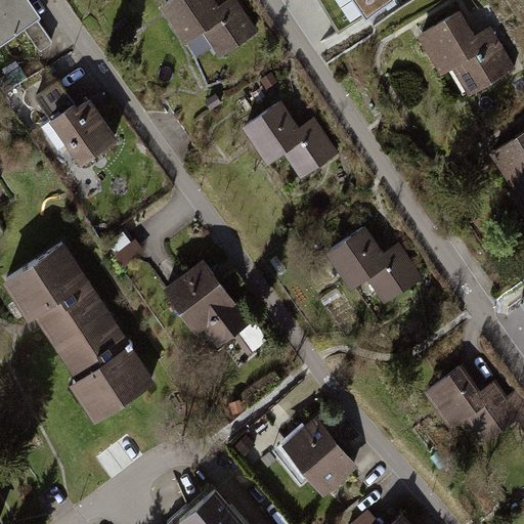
[(28,0),(0,0),(0,45),(41,18),(28,0)]
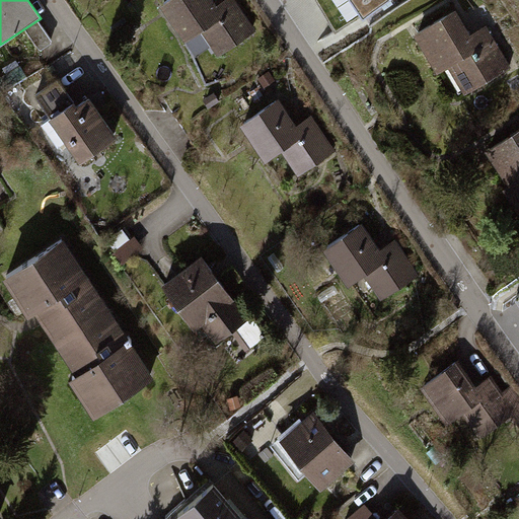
[(212,0),(167,0),(159,6),(184,43),(200,31),(217,57),(255,31),(234,0),(225,0),(216,6),(212,0)]
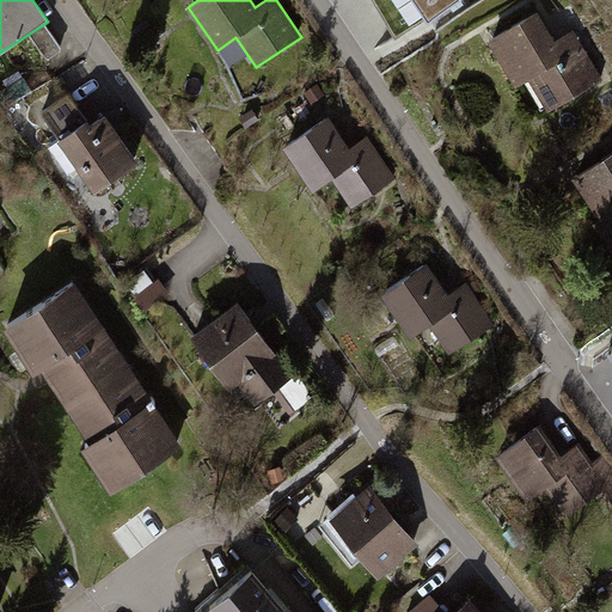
[(410,0),(428,24),(461,0),(410,0)]
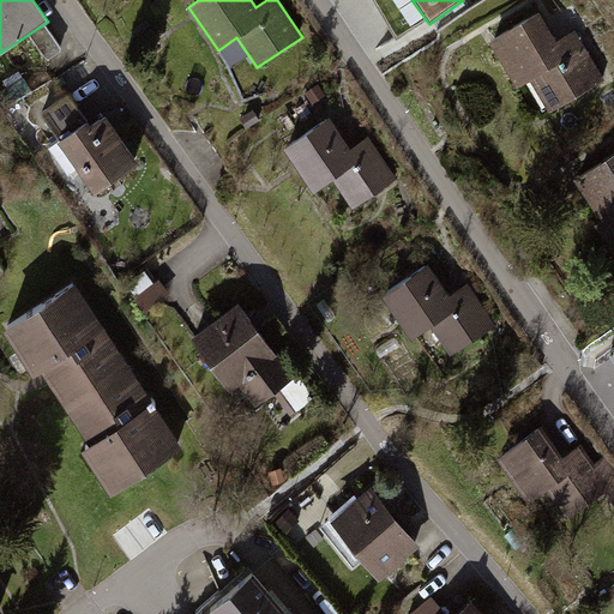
[(540,12),(489,41),(517,89),(530,80),(549,113),(605,80),(576,30),(557,41),(540,12)]
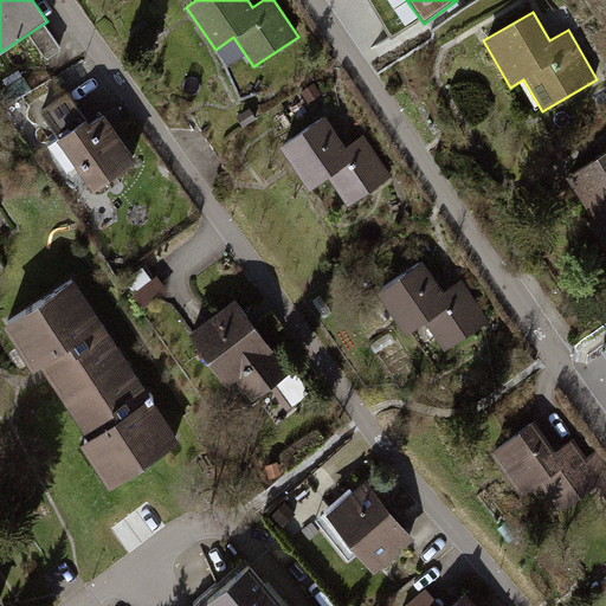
[(44,111),(63,137),(89,118),(71,92),(44,111)]
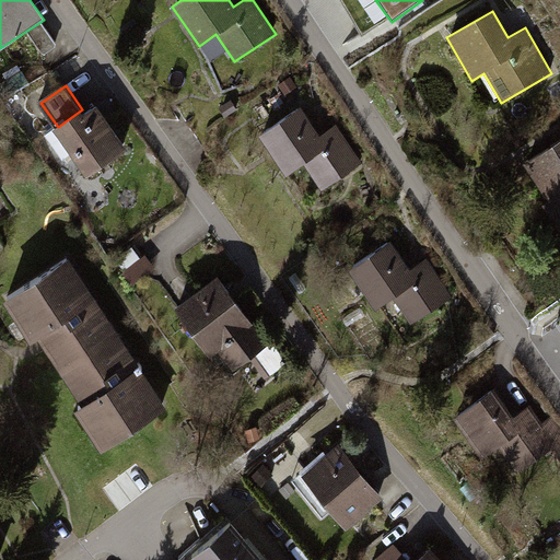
[(82,109),(58,127),(48,133),(66,159),(76,152),(91,174),(131,147),(102,104),(89,113),(85,107),(82,109)]
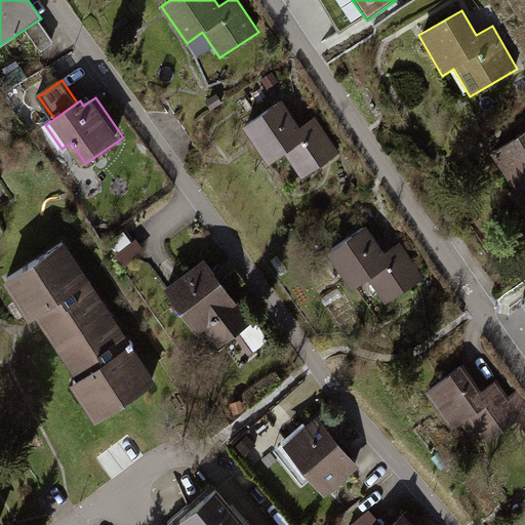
[(281,101),(242,127),(268,164),(284,154),(301,179),(340,153),(316,116),(299,127),(281,101)]
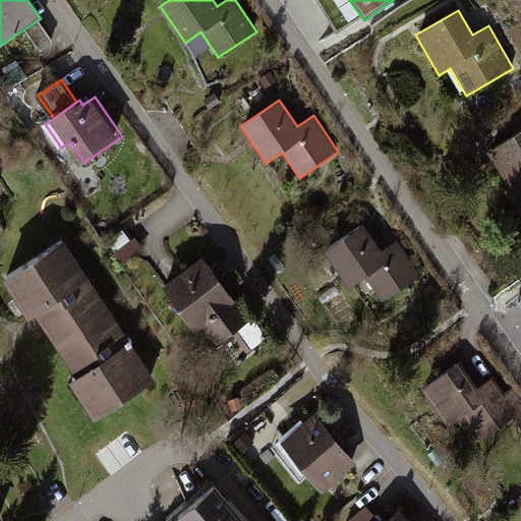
[(520,130),(487,153),(511,188),(505,191),(520,216),(520,130)]
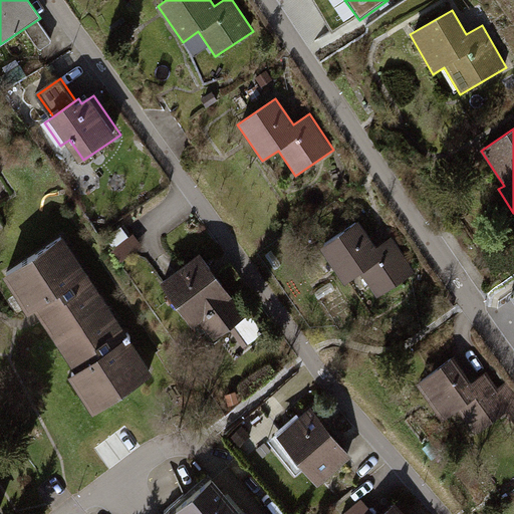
[(358,221),(319,247),(344,284),(360,274),(377,298),(417,272),(393,237),(376,248),(358,221)]
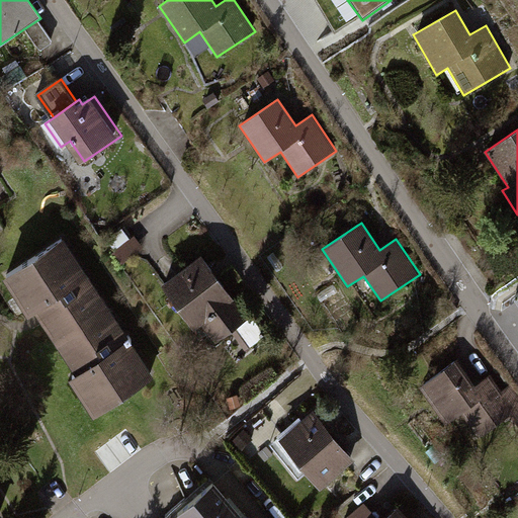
[(60,342),(114,307),(67,235),(7,274),(33,313),(38,309),(42,316),(60,342)]
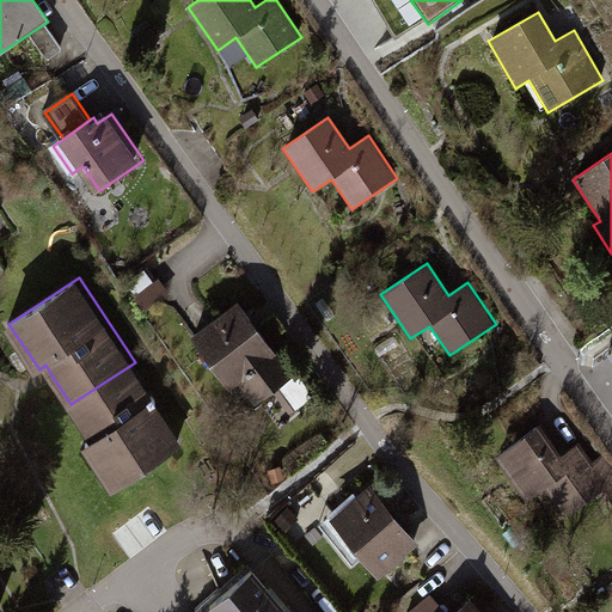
[(242,303),(194,336),(232,390),(240,384),(256,407),(274,393),(291,416),(314,398),(295,372),(293,373),(242,303)]
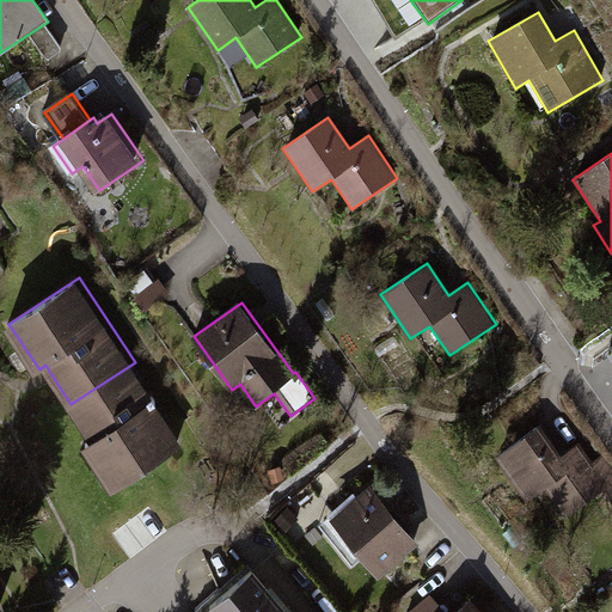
[(187,442),(135,362),(71,404),(95,439),(87,444),(116,488),(187,442)]
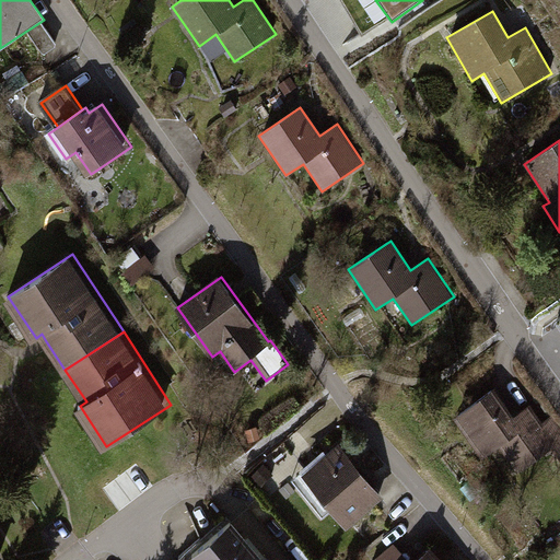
[(494,389),(453,419),(481,459),(499,447),(517,474),(551,450),(559,461),(559,424),(553,416),(543,422),(531,405),(514,417),(494,389)]
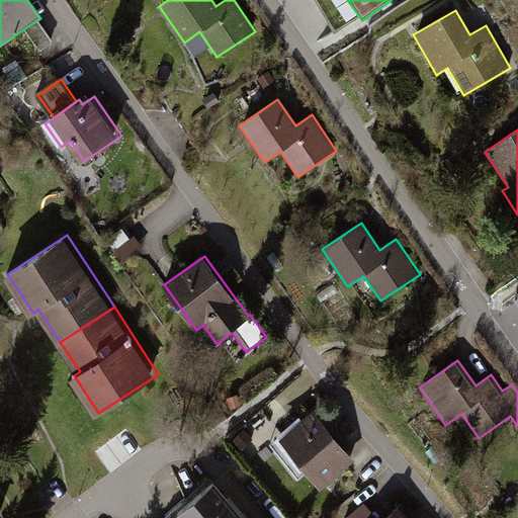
[(277,434),(269,441),(297,478),(308,469),(319,485),(353,457),(313,406),(300,416),(298,413),(275,431),(277,434)]
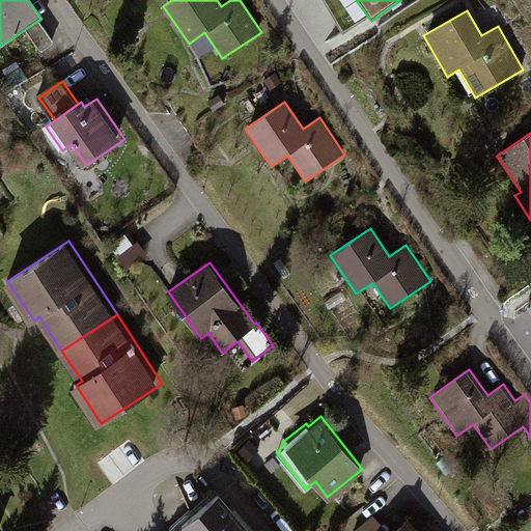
[(250,437),(239,446),(247,457),(258,448),(250,437)]
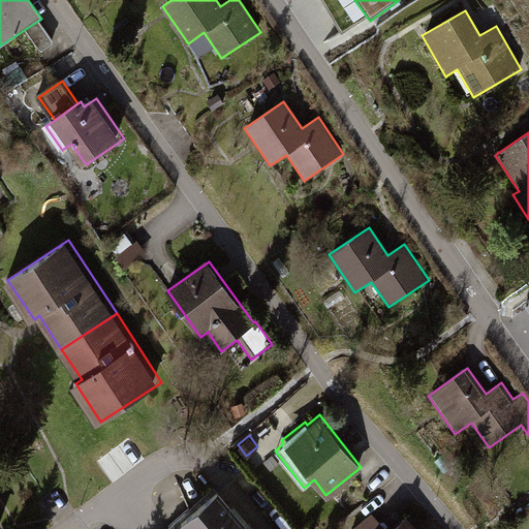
[(273,456),(263,463),(271,471),(279,464),(273,456)]
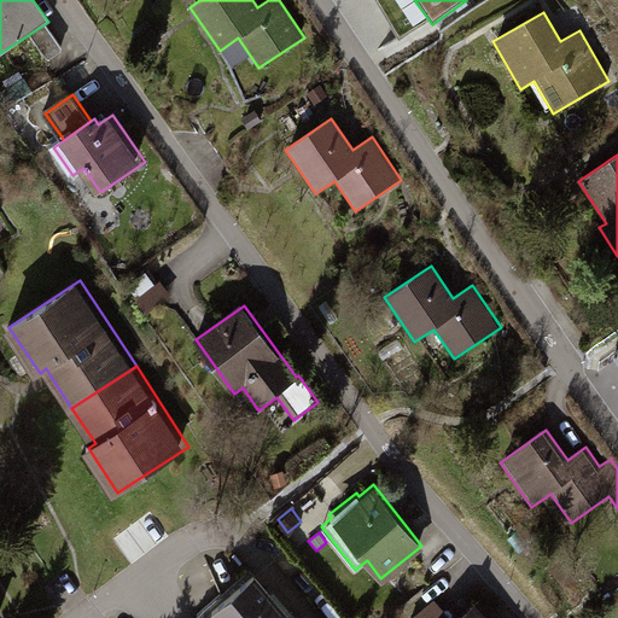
[(273,617),(286,607),(255,571),(199,617),(273,617)]
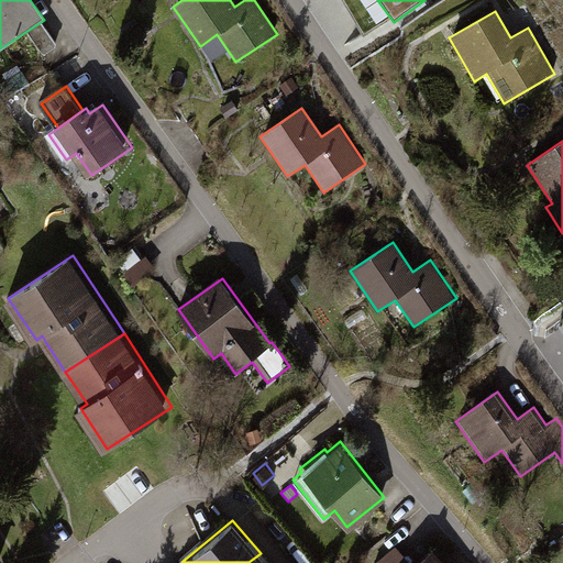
[(373,562),(409,562),(411,562),(395,544),(373,562)]
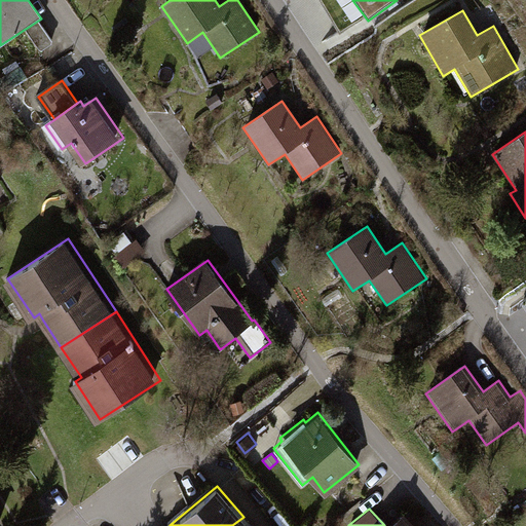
[(382,525),(416,525),(403,510),(384,525),(382,525)]
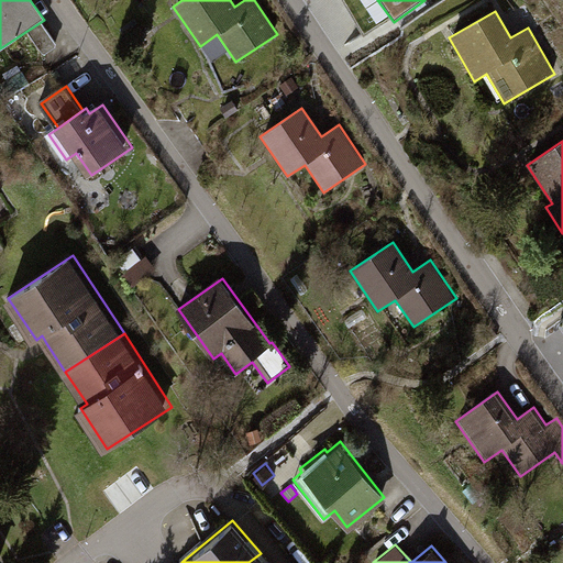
[(267,562),(261,553),(249,562),(267,562)]
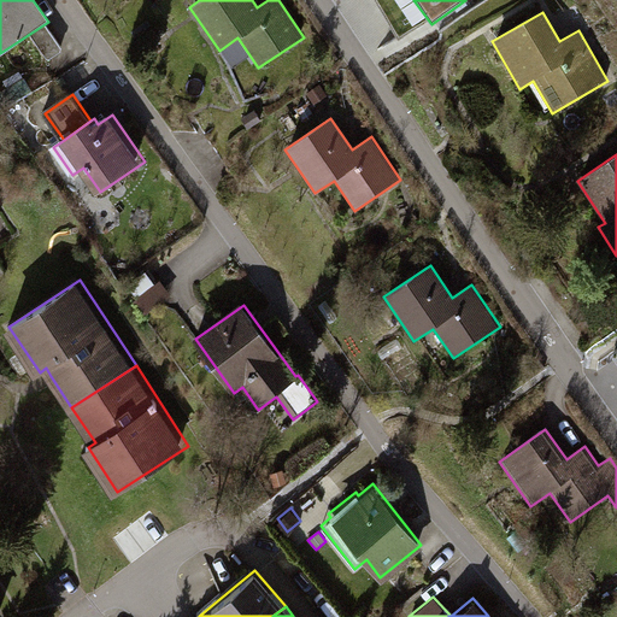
All buildings are outlined.
